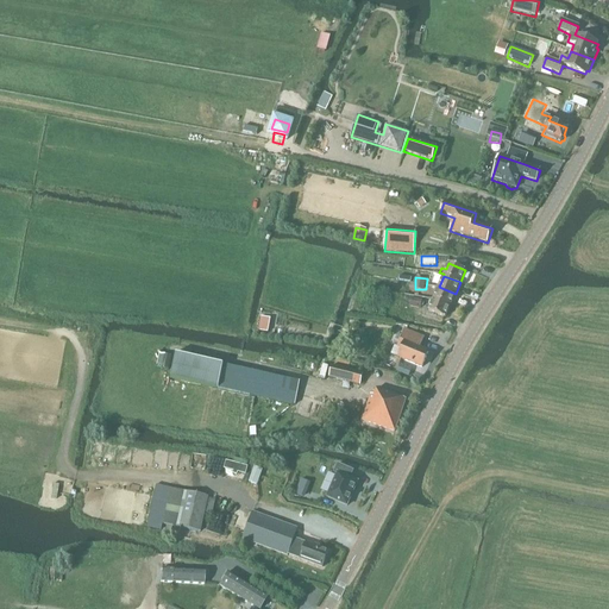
[(450,306),(456,294),(439,287),(433,299),(450,306)]
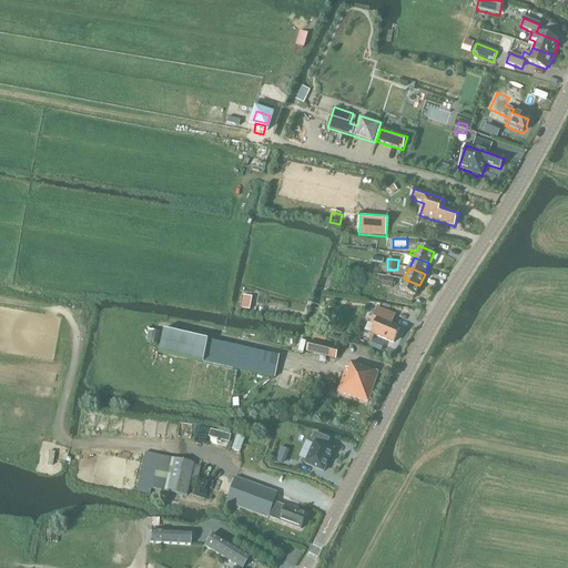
[(419,285),(404,279),(404,280),(397,277),(396,281),(395,282),(402,284),(399,291),(415,296),(419,285)]
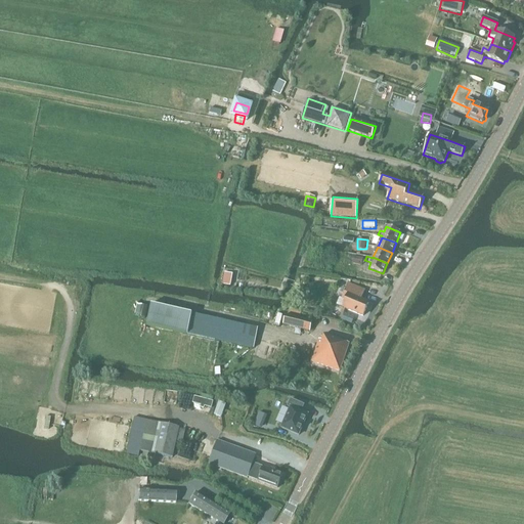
[(365,259),(355,257),(354,264),(364,266),(364,260),(365,259)]
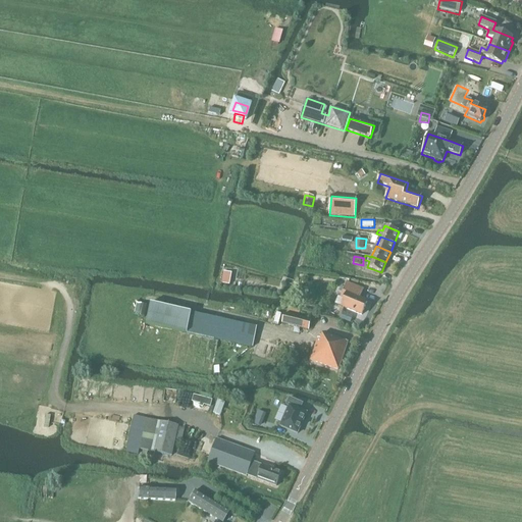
[(231,273),(223,271),(221,283),(229,285),(231,273)]
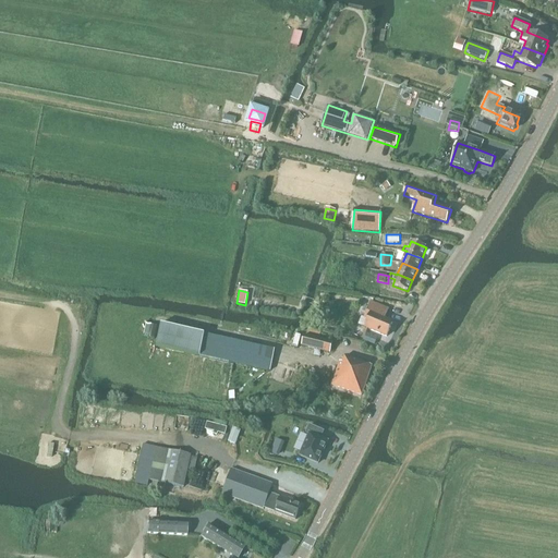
[(388,310),(371,303),(364,320),(367,323),(364,329),(387,338),(392,324),(384,319),(388,310)]
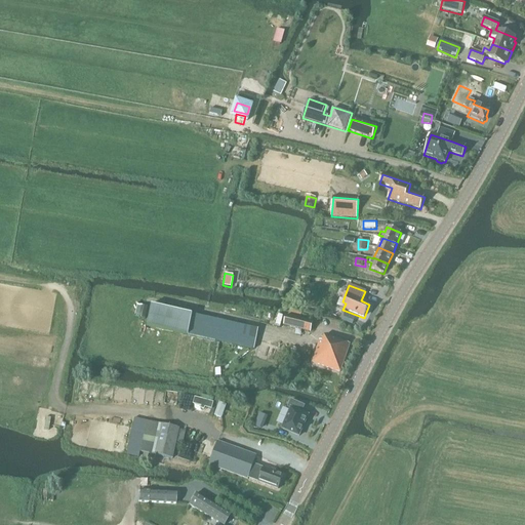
[(190,314),(153,307),(151,307),(148,325),(256,348),(260,329),(190,314)]
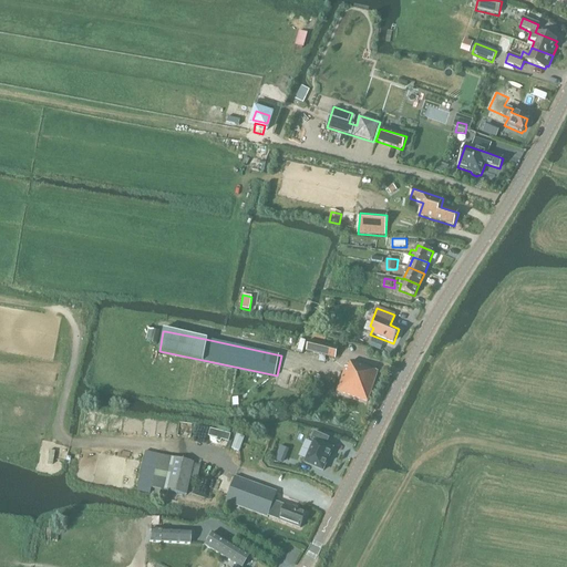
[(383,344),(373,340),(370,348),(381,352),(383,344)]
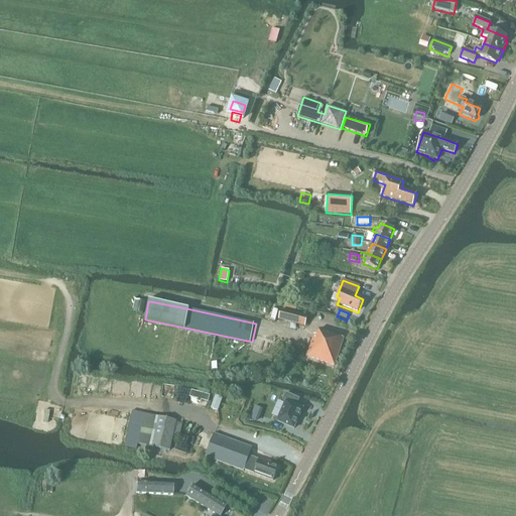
[(281,310),(278,319),(308,328),(310,318),(281,310)]
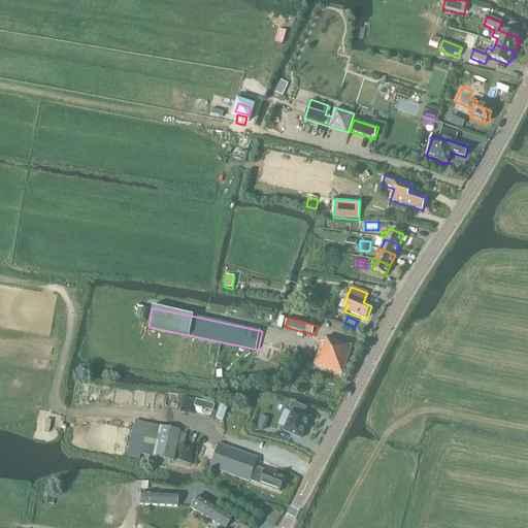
[(311,353),(308,363),(342,374),(352,347),(327,337),(324,343),(322,343),(318,355),(311,353)]
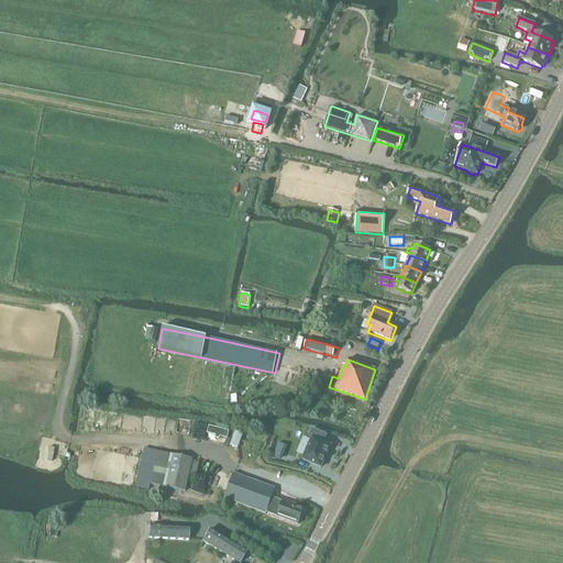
[(177,432),(189,434),(191,421),(180,419),(177,432)]
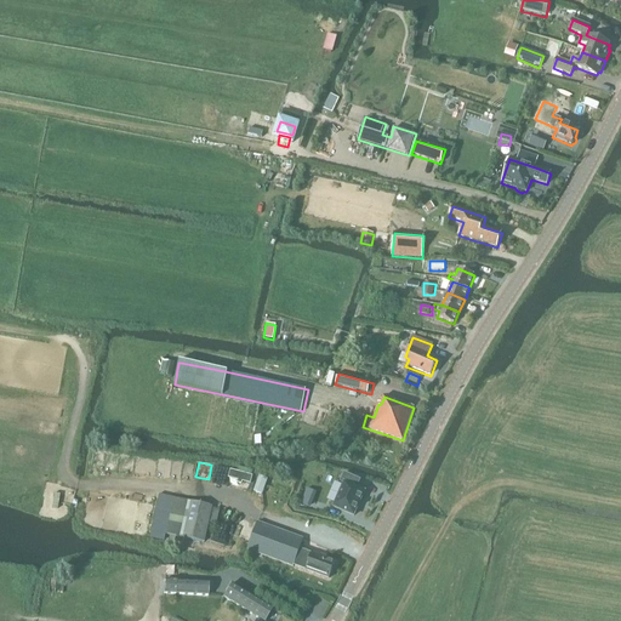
[(254,478),(232,472),(229,479),(239,482),(238,484),(243,486),(243,483),(251,485),(254,478)]
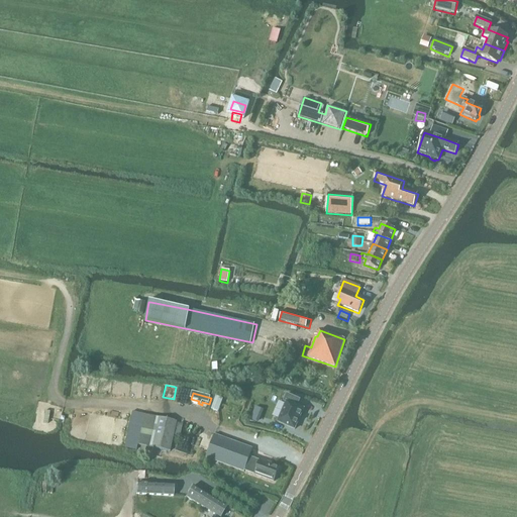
[(287,403),(278,423),(295,430),(304,410),(297,407),(300,400),(287,395),(284,402),(287,403)]
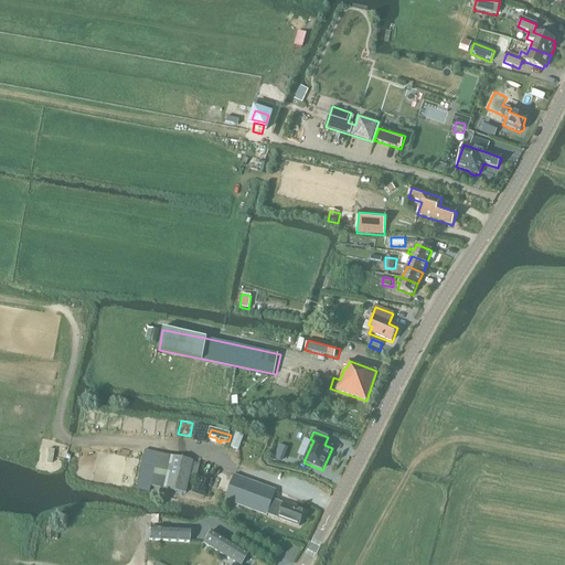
[(243,438),(235,435),(231,447),(238,450),(243,438)]
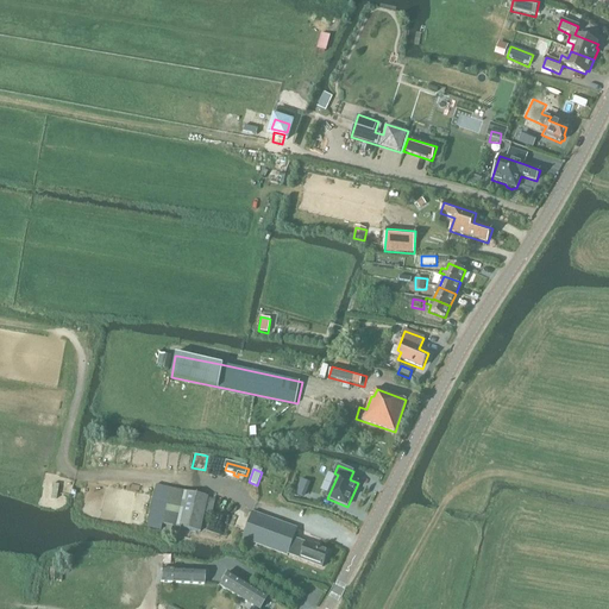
[(170,489),(162,525),(200,533),(207,497),(170,489)]
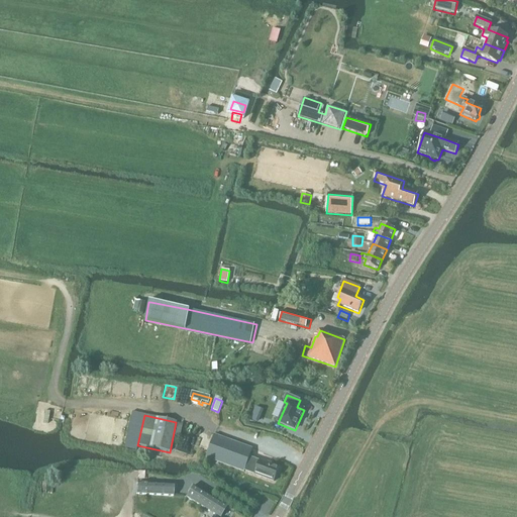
[(274,482),(279,469),(260,461),(257,467),(247,463),(252,449),(214,435),(206,458),(244,473),(244,471),(254,475),(274,482)]
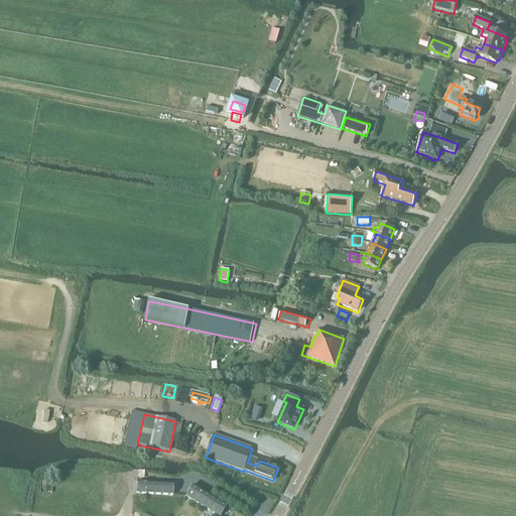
[(174,484),(137,483),(136,494),(173,496),(174,484)]
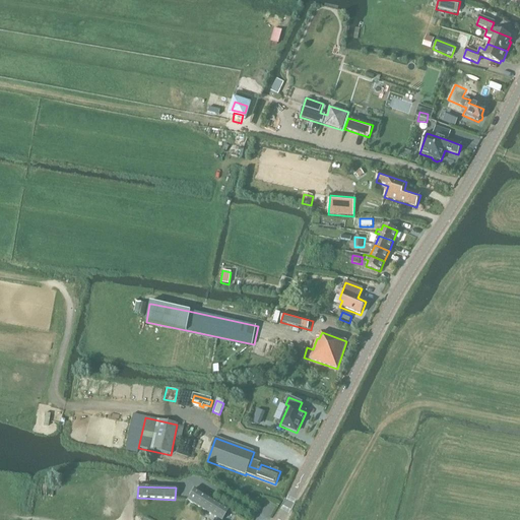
[(194,490),(187,501),(216,518),(215,519),(222,519),(229,510),(194,490)]
